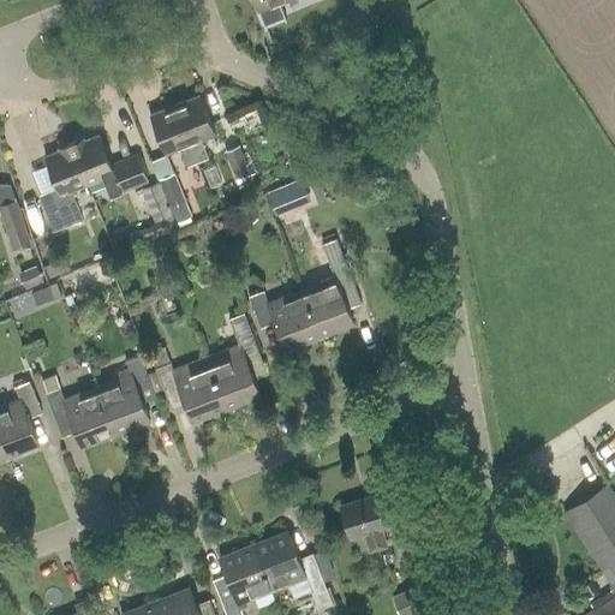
[(255,0),(266,28),(287,19),(281,3),(287,0),(255,0)]
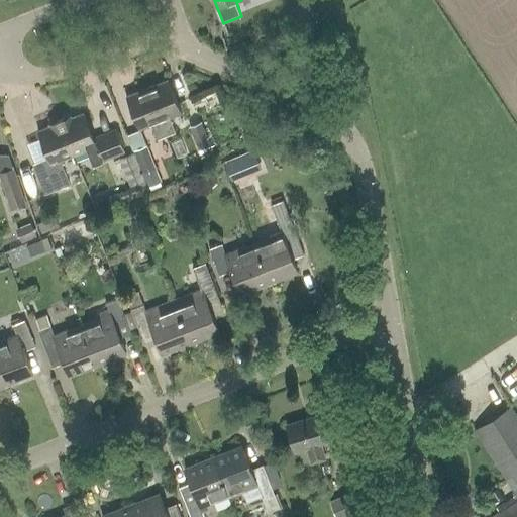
[(144,87),(166,134),(175,130),(168,114),(179,110),(165,78),(144,87)]
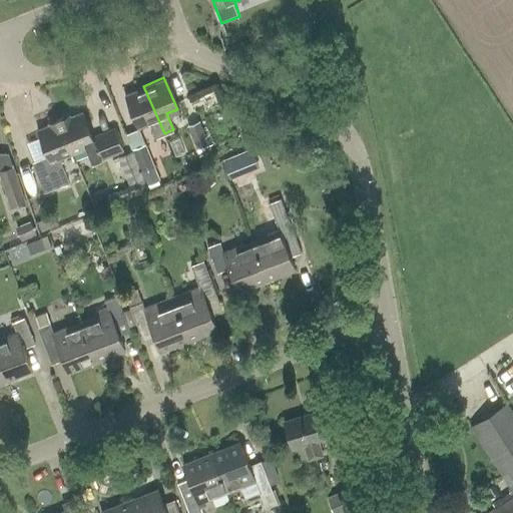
[(152,138),(164,133),(143,86),(123,95),(136,126),(145,122),(152,138)]
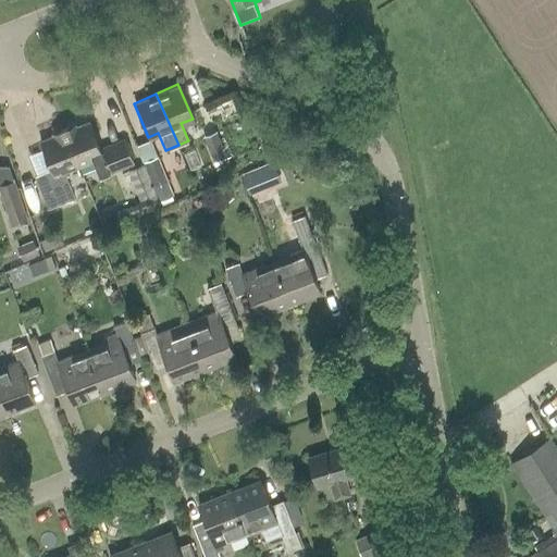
[(62,128),(77,164),(93,158),(100,175),(132,162),(122,139),(100,149),(88,121),(75,127),(74,123),(62,128)]
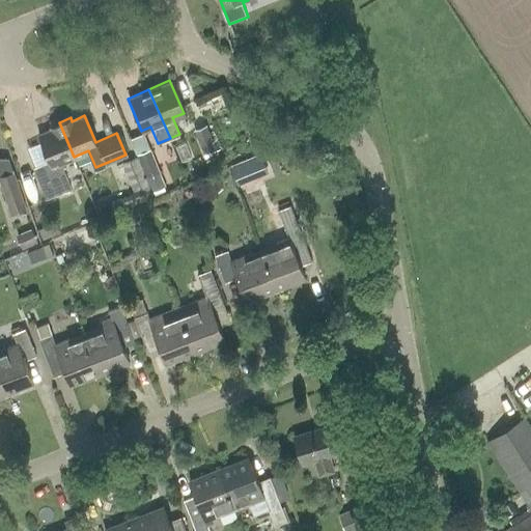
[(58,163),(74,157),(59,122),(49,127),(50,130),(39,135),(49,158),(32,164),(47,200),(70,190),(58,163)]
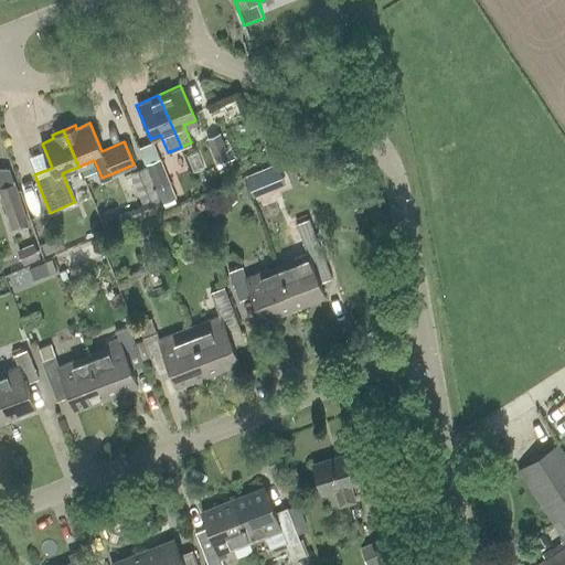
[(221,135),(208,140),(216,163),(231,158),(221,135)]
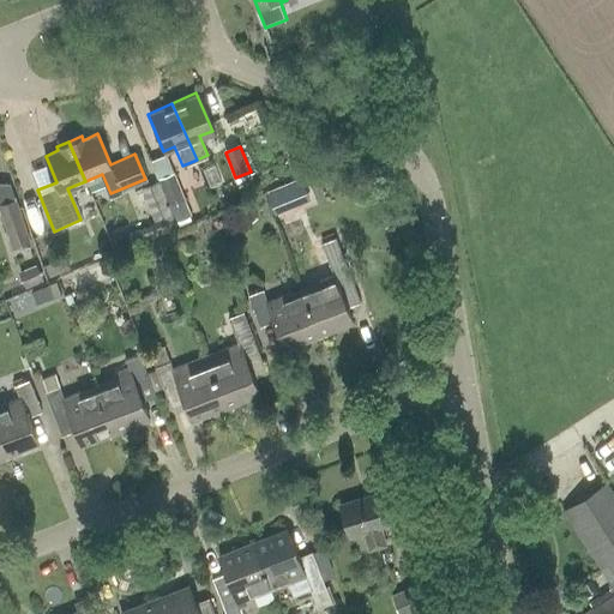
[(251,172),(235,178),(240,190),(256,184),(251,172)]
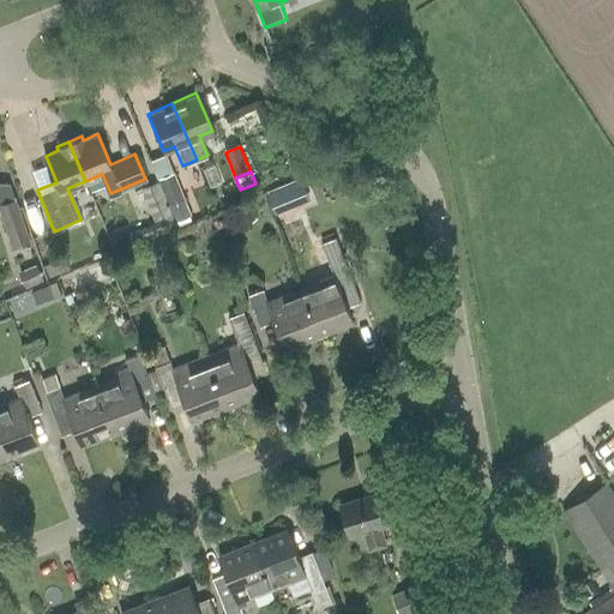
[(175,173),(160,180),(176,222),(192,216),(175,173)]
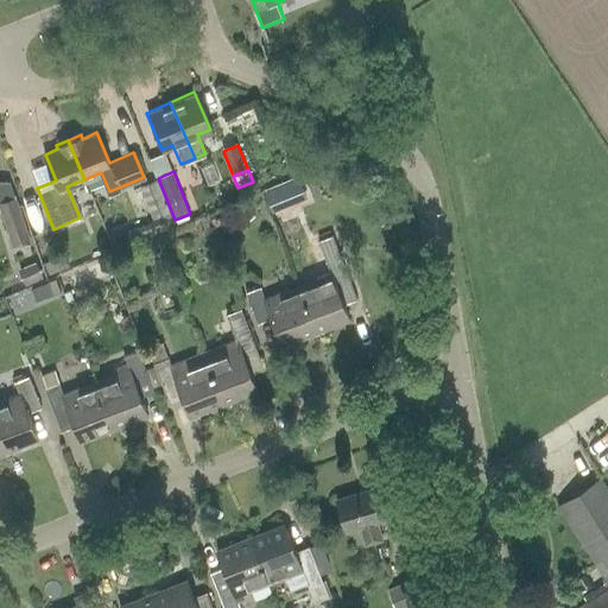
[(140,187),(154,220),(171,213),(157,179),(140,187)]
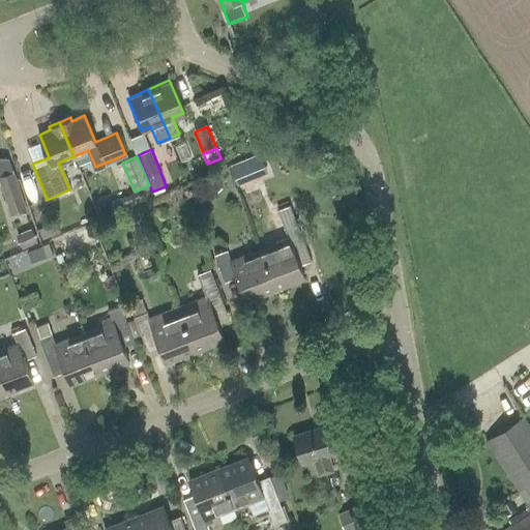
[(247,179),(241,164),(231,168),(238,184),(247,179)]
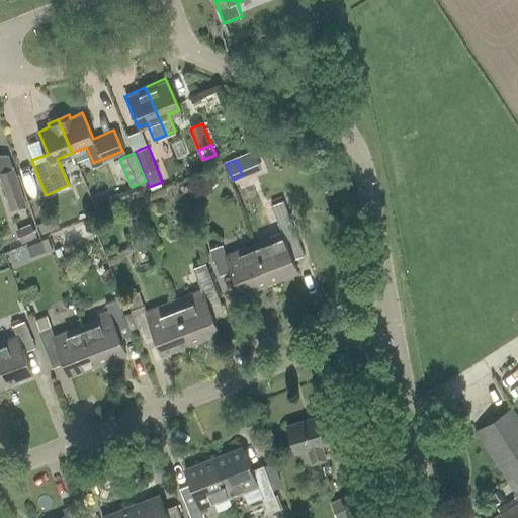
[(2,182),(12,209),(26,204),(16,176),(2,182)]
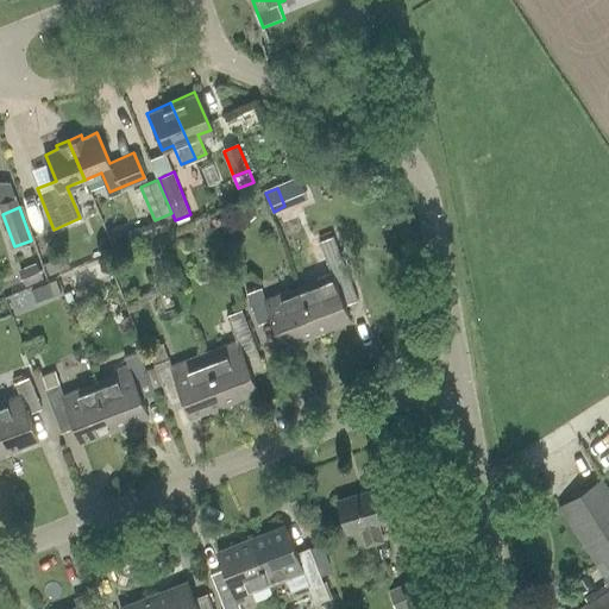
[(130,233),(135,244),(169,230),(165,219),(130,233)]
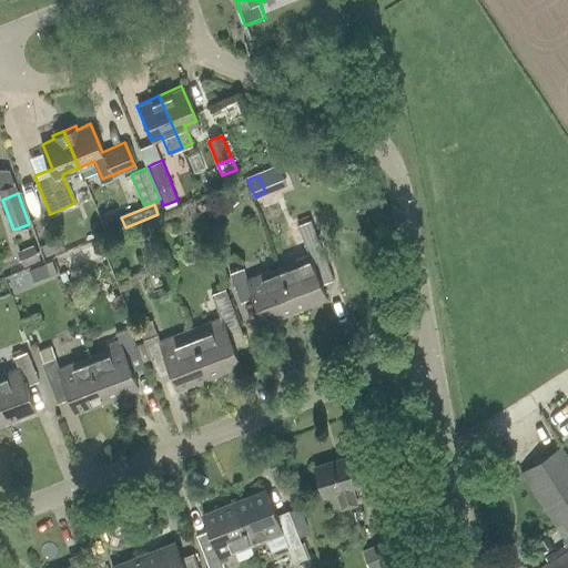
[(151,235),(145,221),(132,226),(139,241),(151,235)]
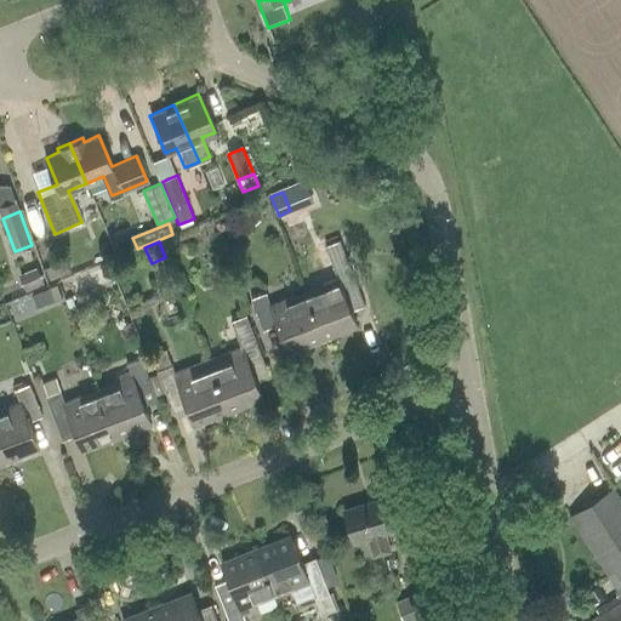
[(334,284),(303,295),(322,342),(353,331),(347,314),(366,308),(343,244),(328,250),(339,278),(332,280),(334,284)]
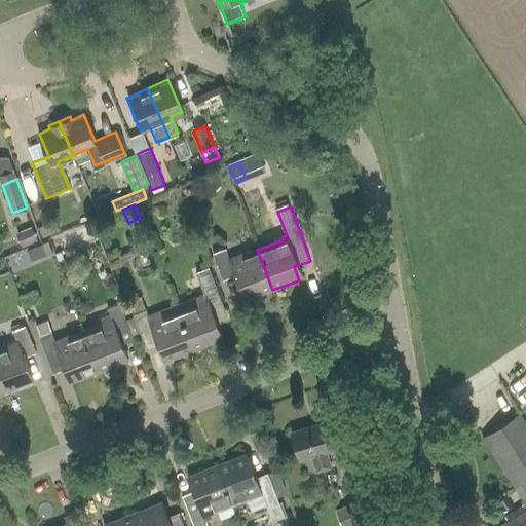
[(55,221),(38,228),(43,238),(61,231),(55,221)]
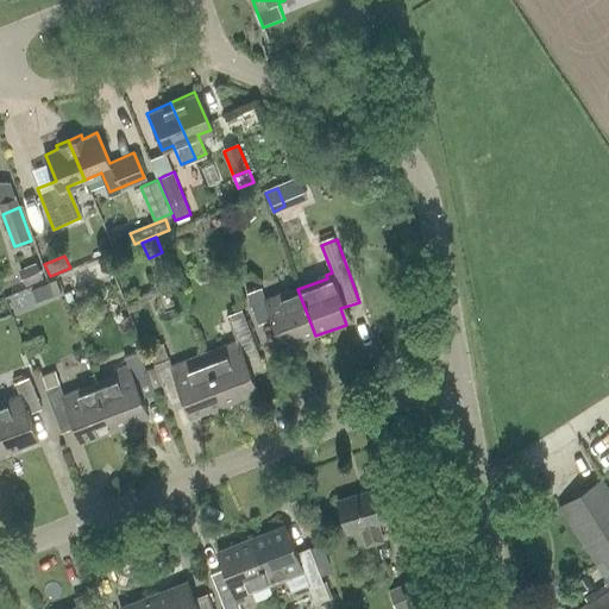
[(114,259),(74,272),(79,288),(120,275),(114,259)]
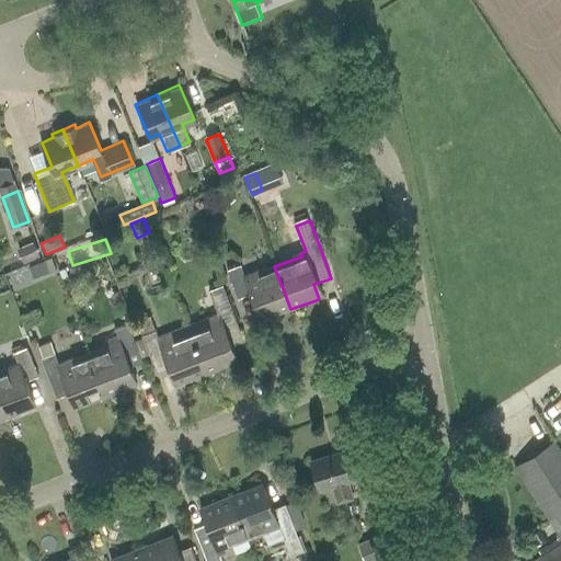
[(34,242),(18,249),(24,263),(41,256),(34,242)]
